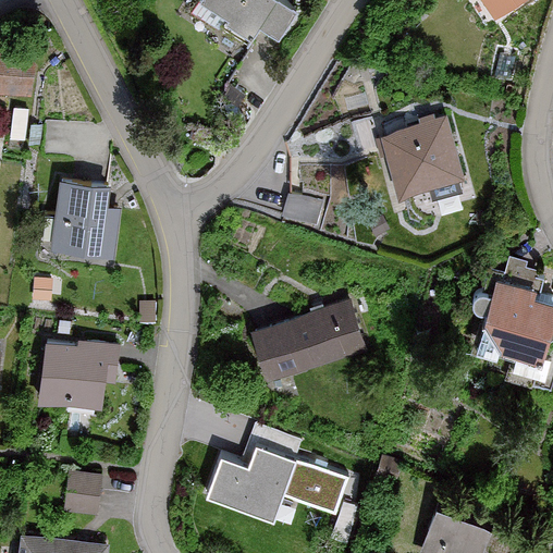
[(206,0),(203,4),(256,36),(258,32),(278,42),(296,11),(277,0),(206,0)]
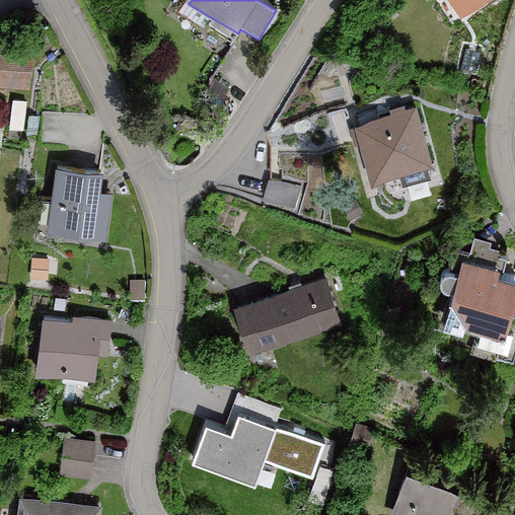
[(482,0),(443,0),(456,18),(482,0)]
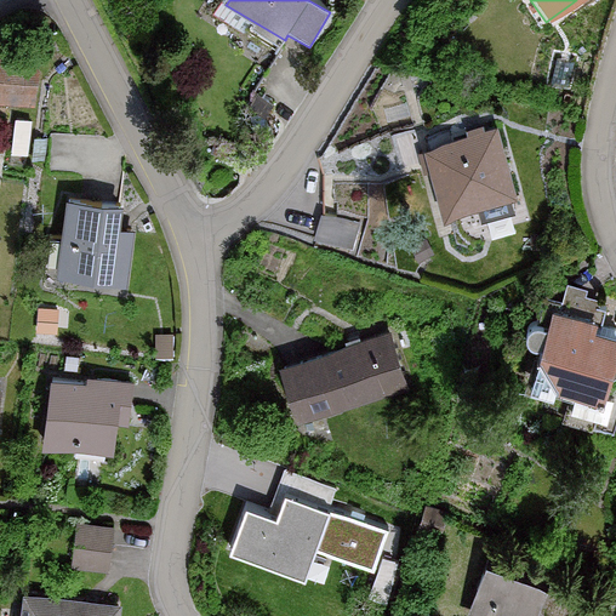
[(34,61),(0,57),(0,107),(30,109),(34,61)]
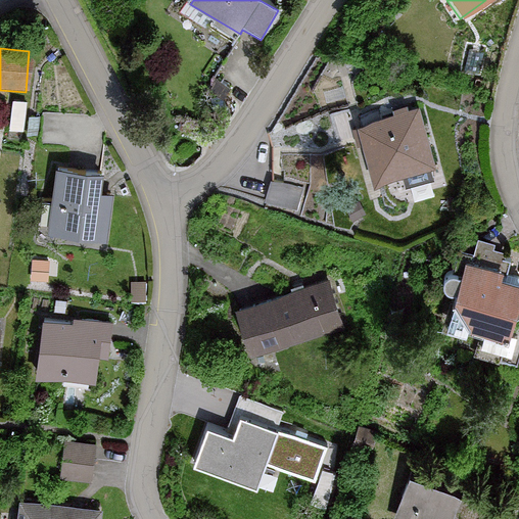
[(312,135),(316,151),(357,142),(349,112),(317,120),(320,133),(312,135)]
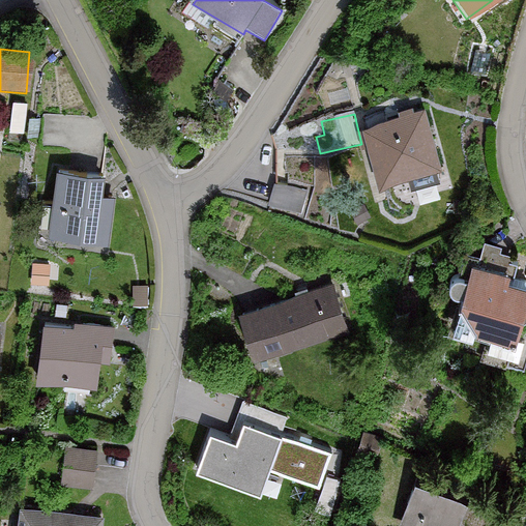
[(440,174),(425,114),(364,130),(380,190),(440,174)]
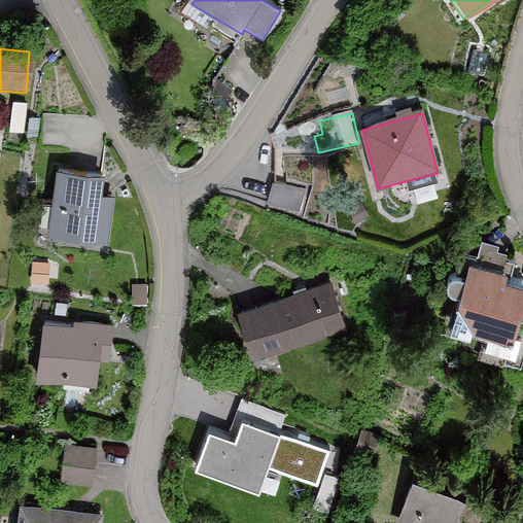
[(104,178),(57,173),(49,239),(105,246),(110,200),(101,199),(104,178)]
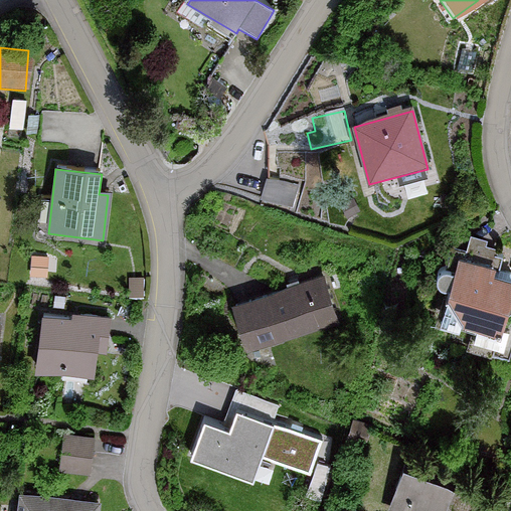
[(293,205),(296,183),(263,179),(260,201),(293,205)]
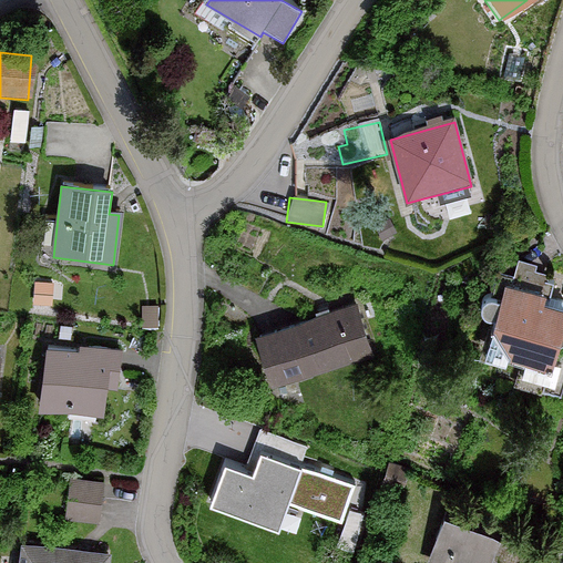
[(519,357),(559,367),(562,348),(562,310),(550,308),(555,285),(534,279),(536,272),(520,267),(514,287),(512,286),(495,356),(518,361),(519,357)]
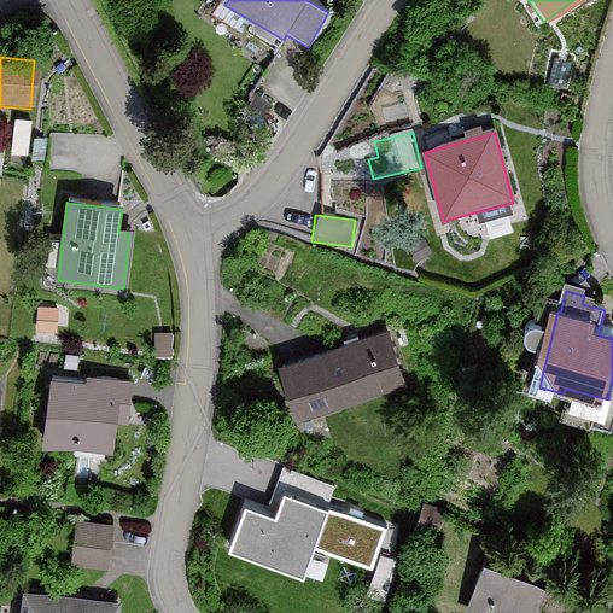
[(384,333),(279,369),(298,424),(403,387),(384,333)]
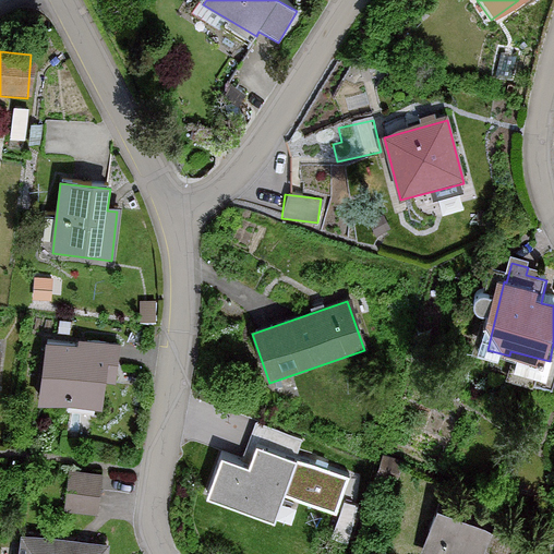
[(76,349),(45,345),(36,405),(96,412),(101,376),(112,378),(117,349),(77,344),(76,349)]
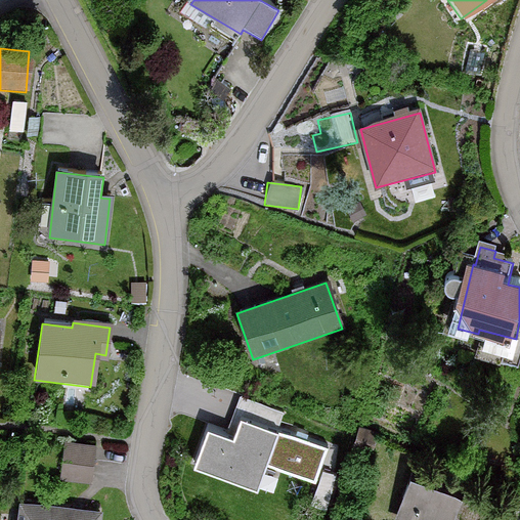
[(225,431),(231,432),(236,414),(276,425),(280,409),(234,396),(225,431)]
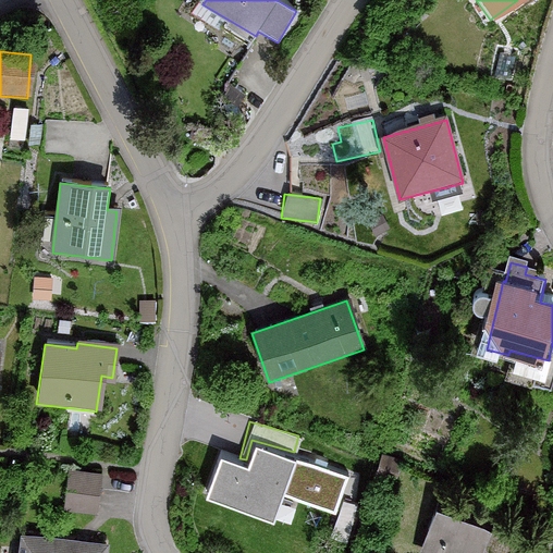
[(275,511),(295,462),(254,445),(246,466),(222,456),(199,513),(237,528),(248,500),(275,511)]
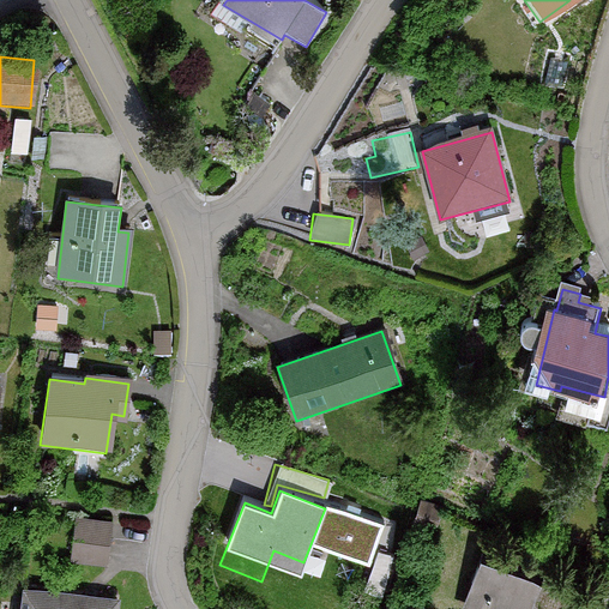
[(438,516),(415,511),(410,535),(432,540),(438,516)]
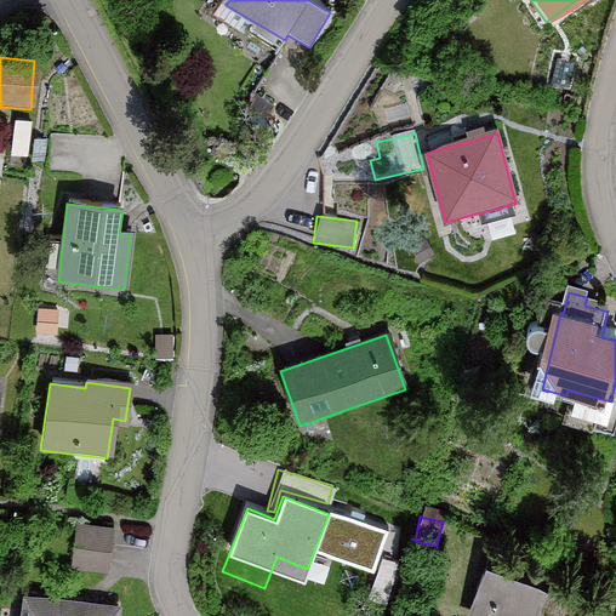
[(106,575),(108,532),(73,530),(69,572),(106,575)]
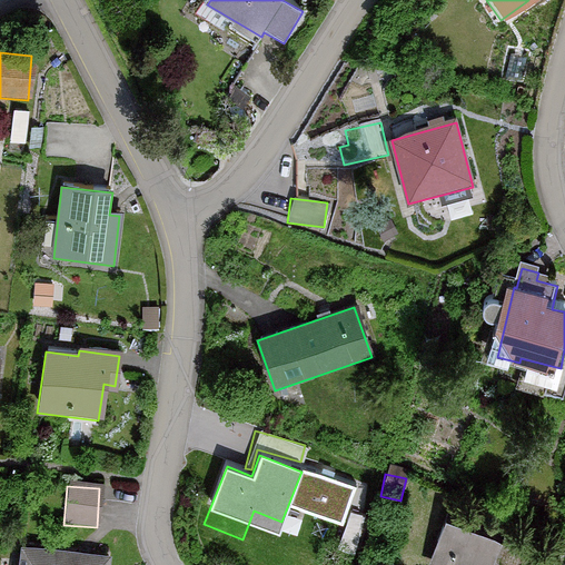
[(522,564),(528,548),(452,518),(434,564),(522,564)]
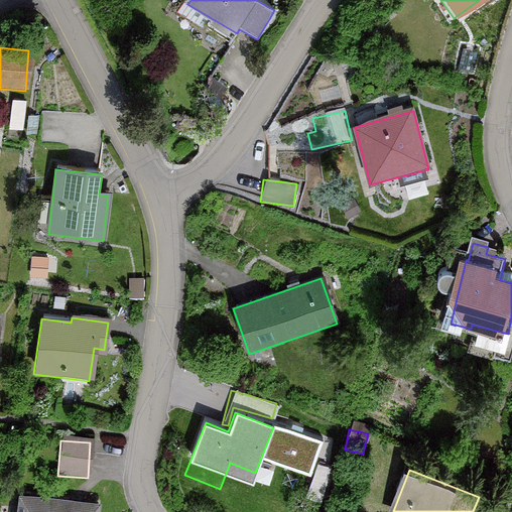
[(97,511),(98,504),(20,496),(18,511),(97,511)]
